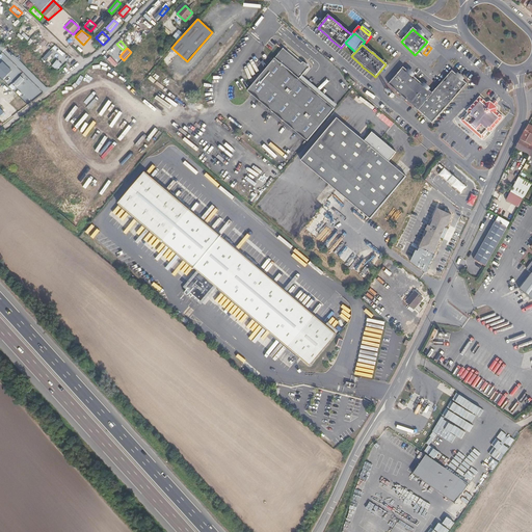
[(285,50),(283,49),(277,55),(273,60),(253,85),(248,89),(247,91),(247,92),(250,95),(294,131),(302,138),(307,142),(334,109),(299,80),(308,70),(285,50)]
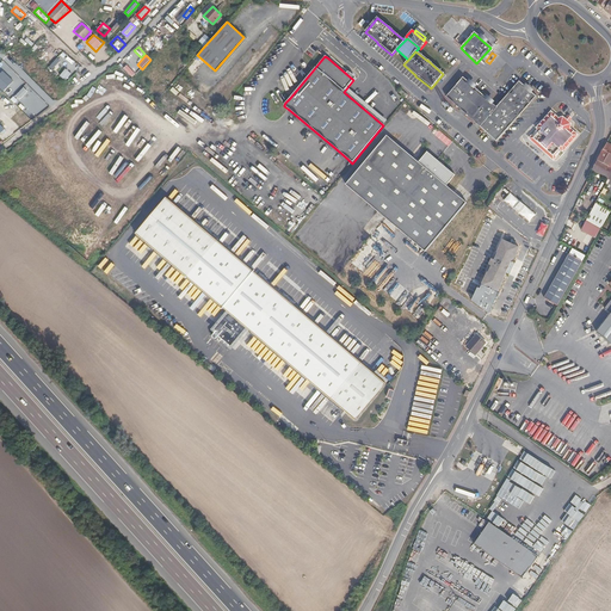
[(117,66),(104,76),(106,79),(109,81),(121,71),(117,66)]
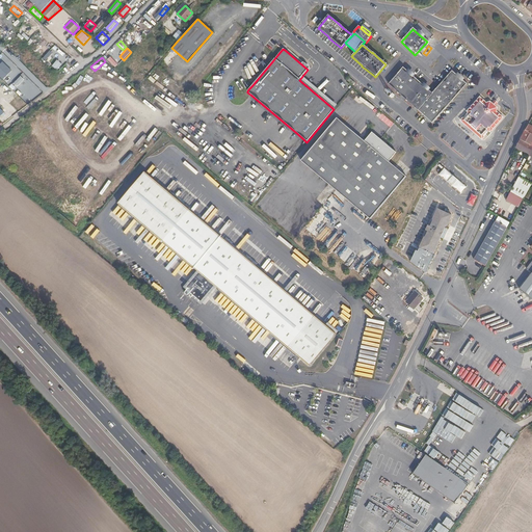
[(56,70),(61,63),(57,60),(52,65),(56,70)]
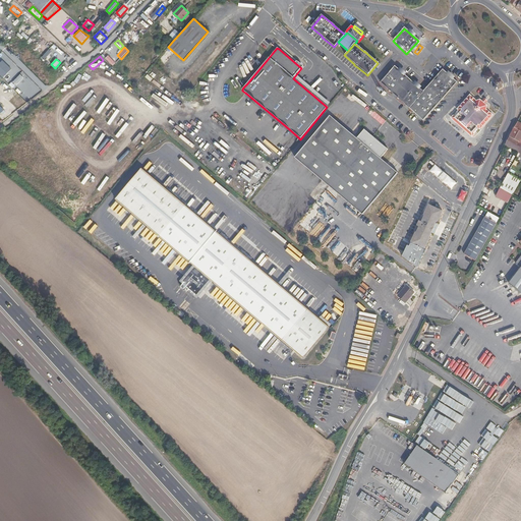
[(11,69),(1,60),(0,61),(0,76),(2,78),(11,69)]
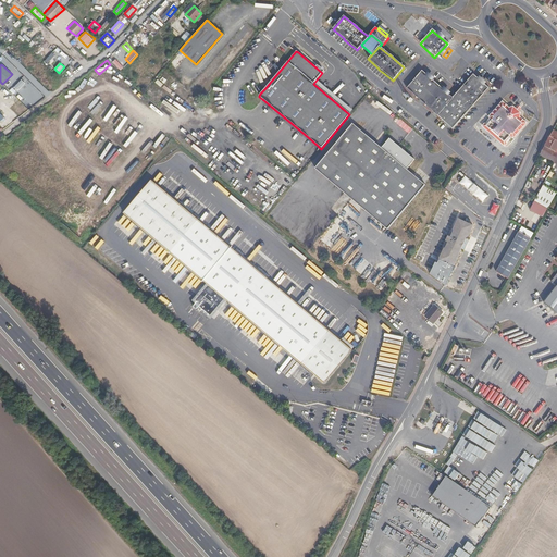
[(97,72),(93,71),(87,81),(91,83),(97,72)]
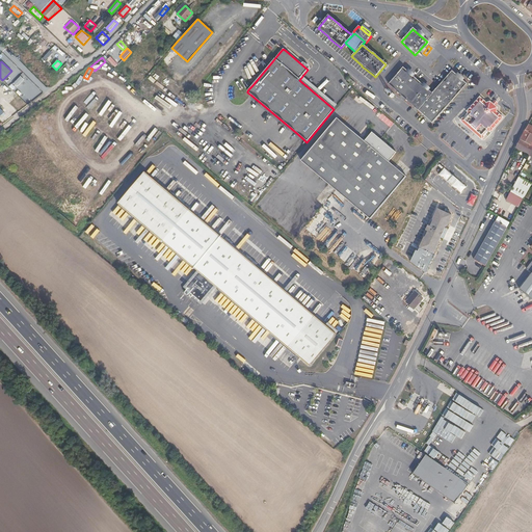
[(165,77),(167,74),(158,69),(156,72),(165,77)]
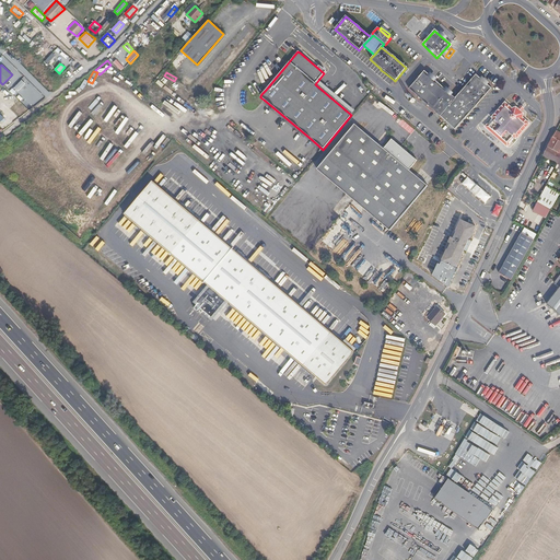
[(454,100),(424,73),(408,91),(454,131),(457,128),(491,91),(490,91),(475,77),(454,100)]
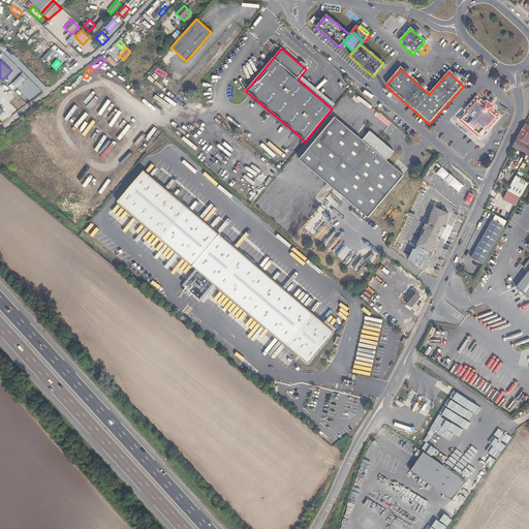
[(154,72),(138,88),(151,100),(160,91),(152,84),(159,76),(154,72)]
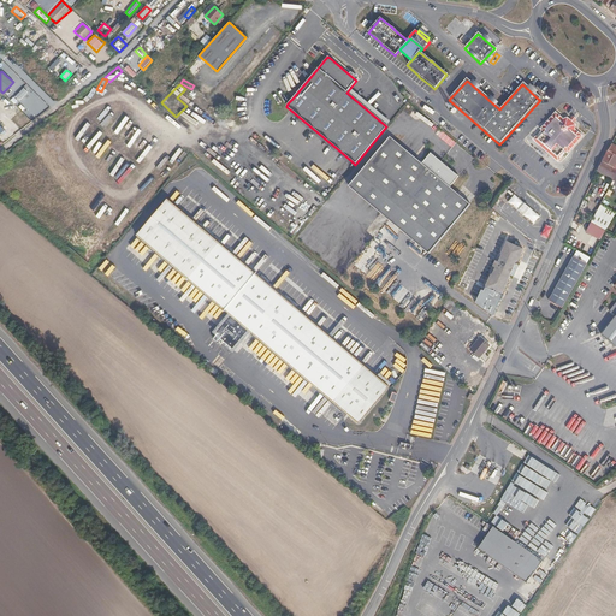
[(142,100),(147,95),(138,87),(134,92),(142,100)]
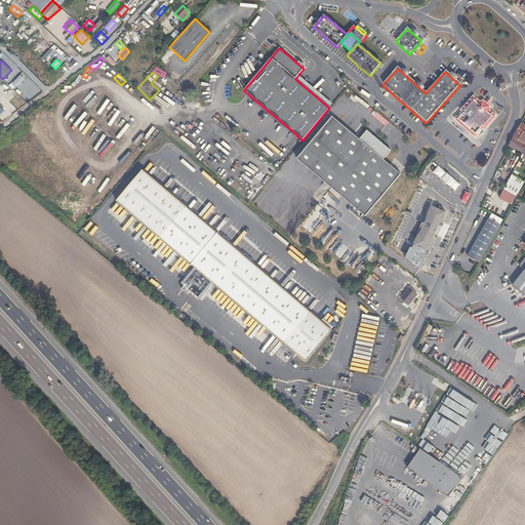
[(24,79),(19,75),(12,82),(16,86),(24,79)]
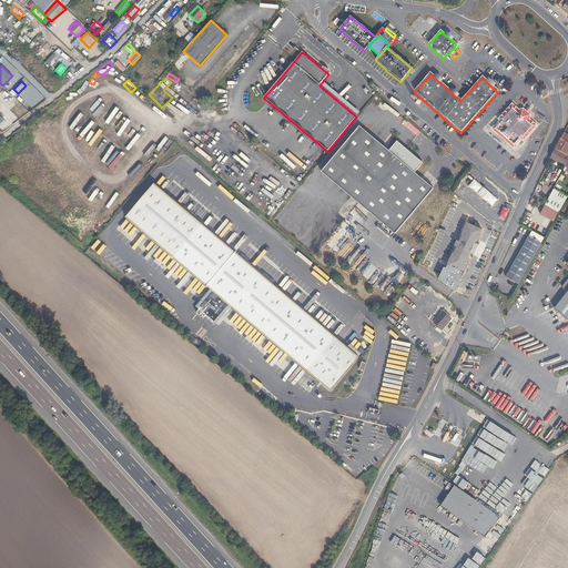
[(90,87),(85,82),(78,90),(81,94),(90,87)]
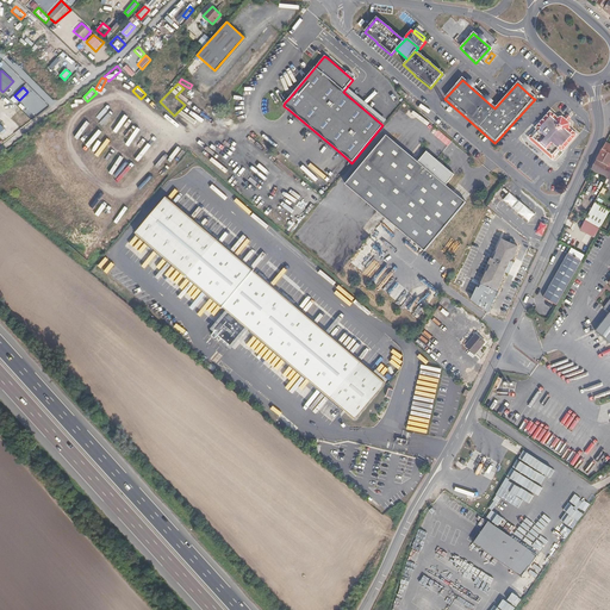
[(186,94),(182,98),(190,106),(194,103),(186,94)]
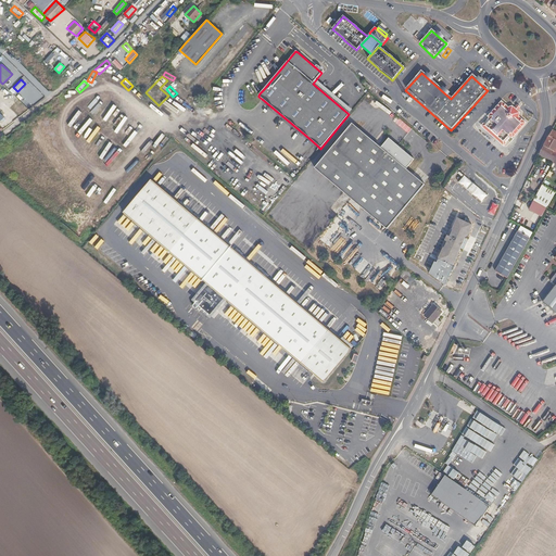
[(503,147),(506,143),(509,146),(513,142),(512,141),(525,126),(518,121),(519,116),(513,110),(507,111),(501,104),(488,119),(489,122),(483,128),(503,147)]
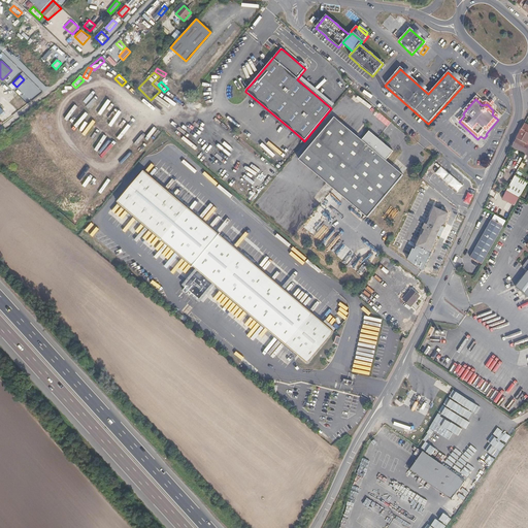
[(381,121),(387,127),(391,123),(385,117),(381,121)]
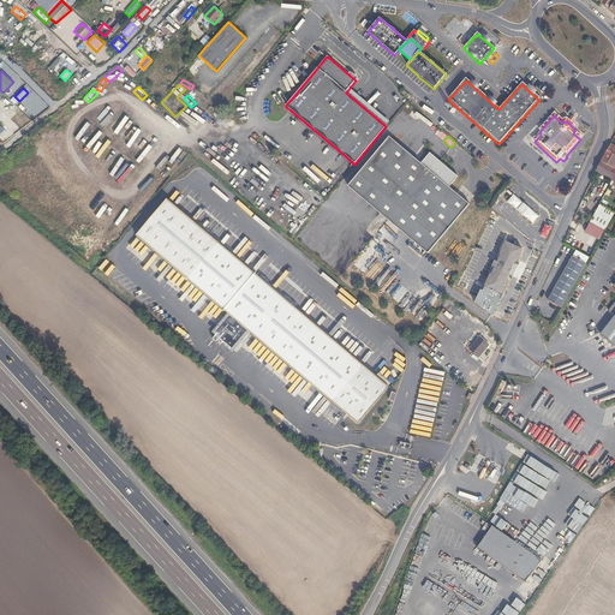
[(347,187),(395,228),(428,255),(469,206),(448,187),(454,180),(454,173),(434,156),(428,157),(421,165),(389,138),(347,187)]
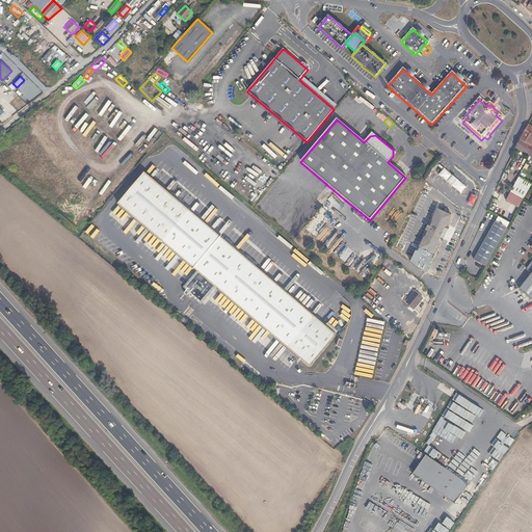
[(531,126),(529,125),(516,148),(531,156),(531,153),(531,126)]
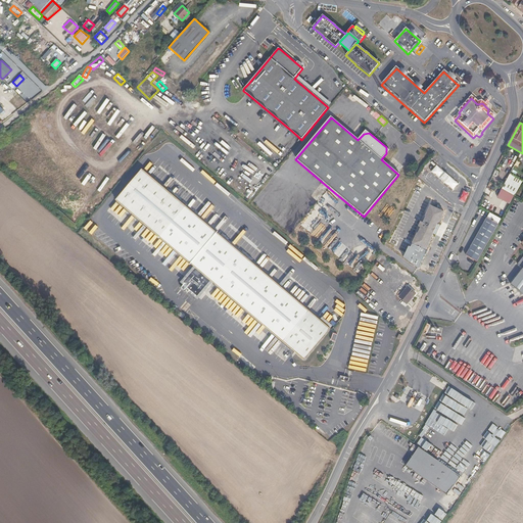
[(85,164),(79,169),(83,174),(88,170),(85,164)]
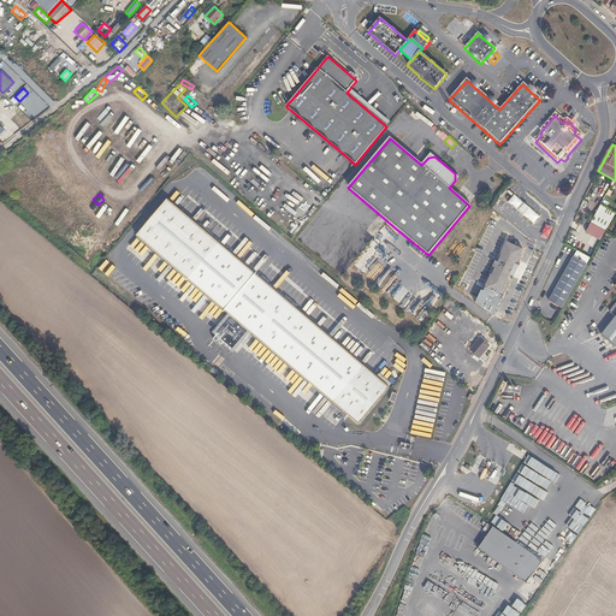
[(513,207),(520,199),(515,195),(508,202),(513,207)]
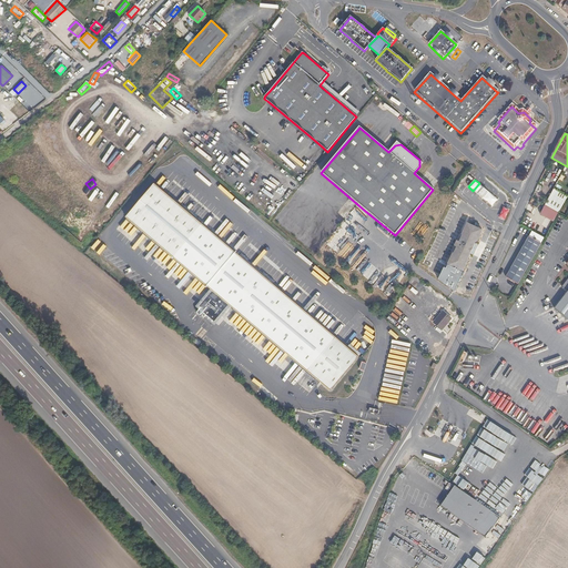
[(479,183),(473,191),(478,194),(484,188),(479,183)]
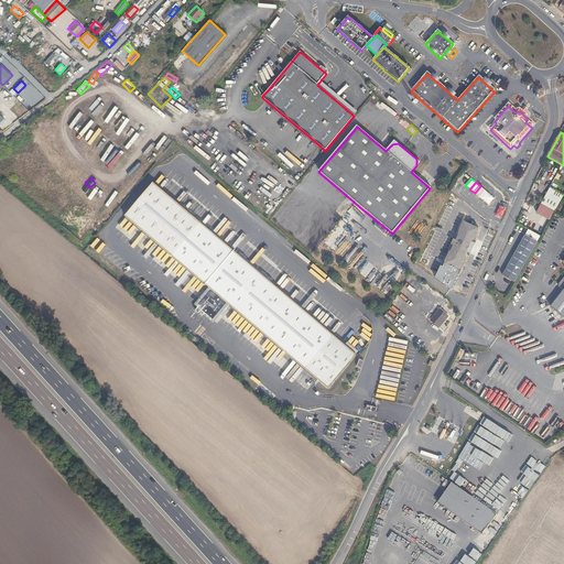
[(328,387),(357,354),(152,184),(125,217),(210,289),(197,305),(199,306),(198,308),(197,311),(197,312),(198,313),(201,313),(203,311),(214,320),(228,303),(317,378),(328,387)]
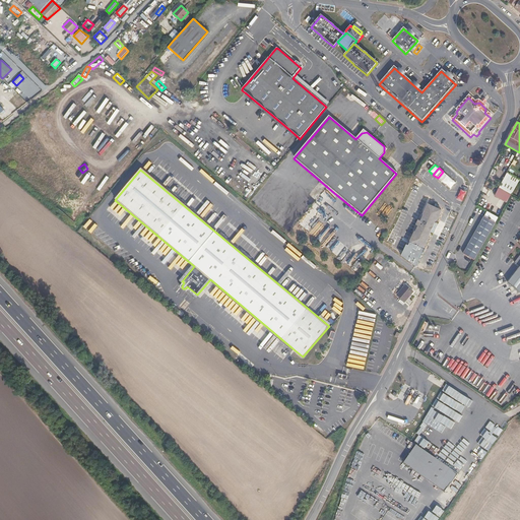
[(448,176),(443,172),(438,178),(442,182),(448,176)]
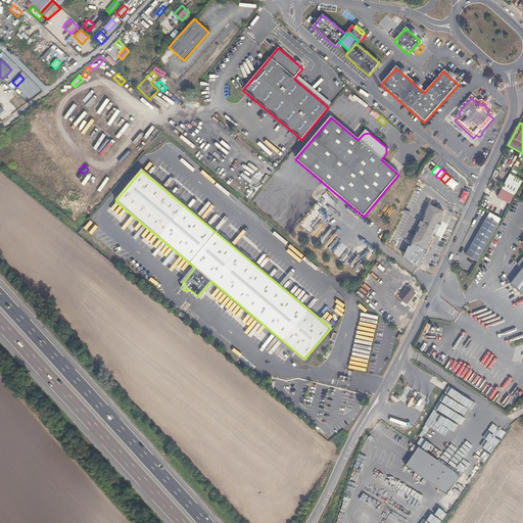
[(444,183),(448,187),(455,180),(450,177),(444,183)]
